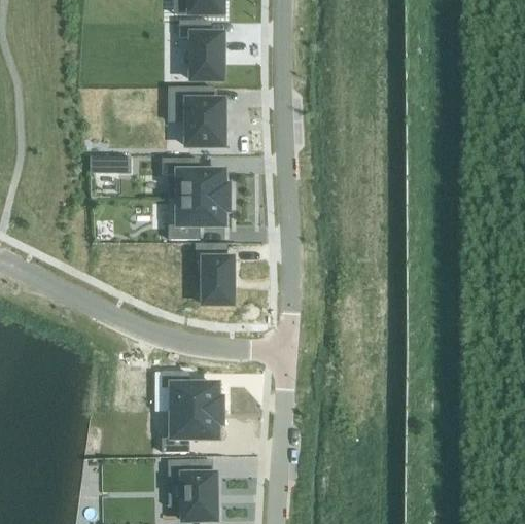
[(193,0),(193,13),(225,13),(224,0),(193,0)]
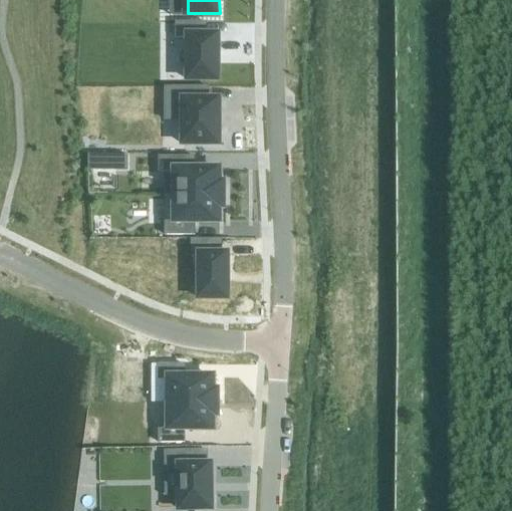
[(178,20),(178,36),(190,36),(190,78),(220,78),(220,34),(208,34),(208,20),(178,20)]
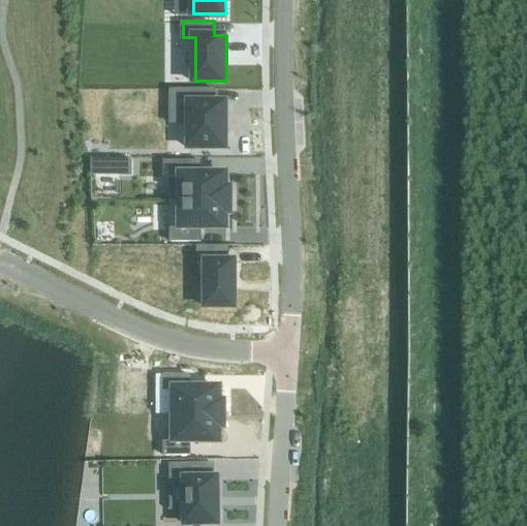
[(172,88),(172,122),(190,121),(190,147),(227,147),(227,101),(217,101),(217,88),(172,88)]
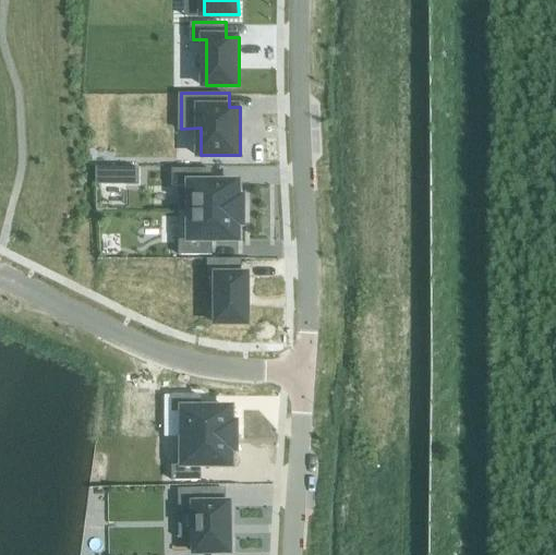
[(141,165),(98,165),(98,182),(141,182),(141,165)]
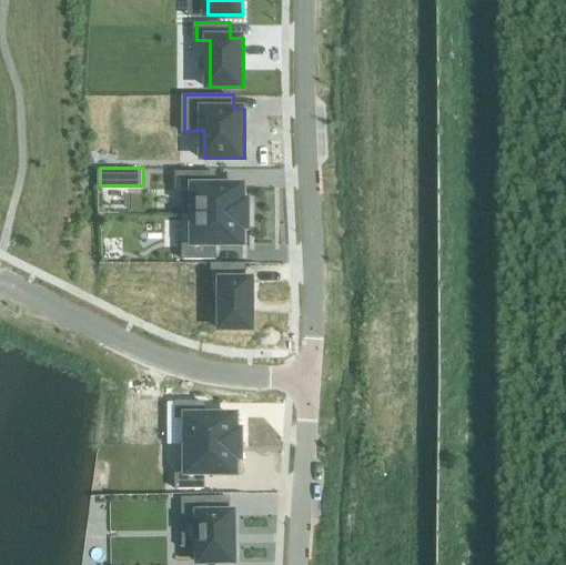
[(178,171),(178,188),(184,188),(184,214),(249,214),(249,201),(244,201),(244,185),(216,185),(216,171),(178,171)]
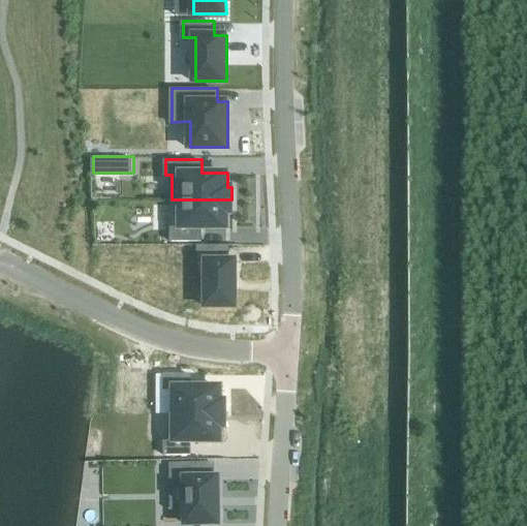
[(172,199),(172,240),(202,240),(202,226),(227,226),(227,212),(231,212),(231,199),(172,199)]
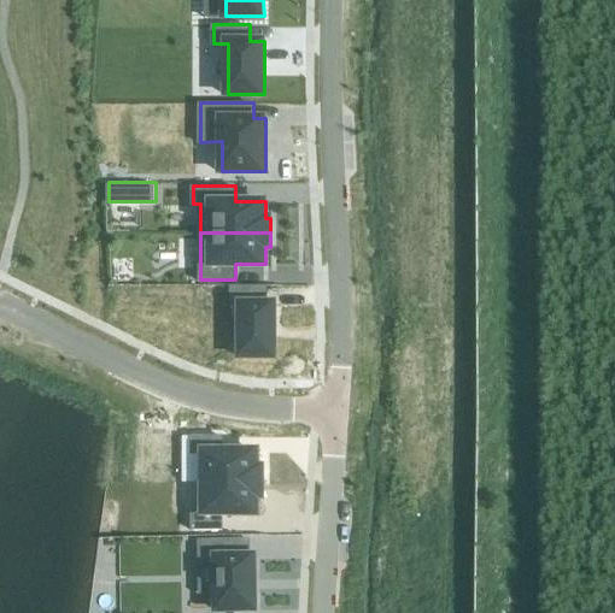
[(268,286),(232,286),(233,305),(242,305),(242,357),(275,357),(275,304),(268,304),(268,286)]
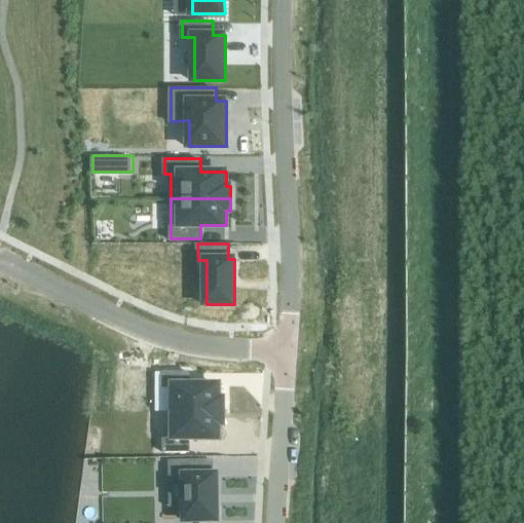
[(164,371),(164,385),(175,385),(175,411),(224,411),(224,399),(220,399),(220,384),(190,384),(190,371),(164,371)]
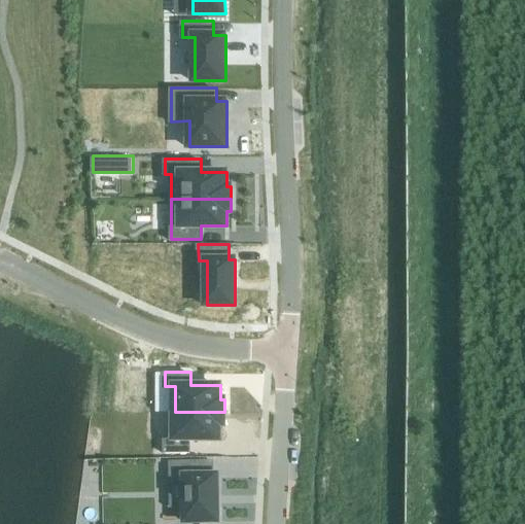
[(165,437),(165,451),(190,451),(190,439),(220,439),(220,424),(224,424),(224,412),(175,412),(170,412),(170,437),(165,437)]
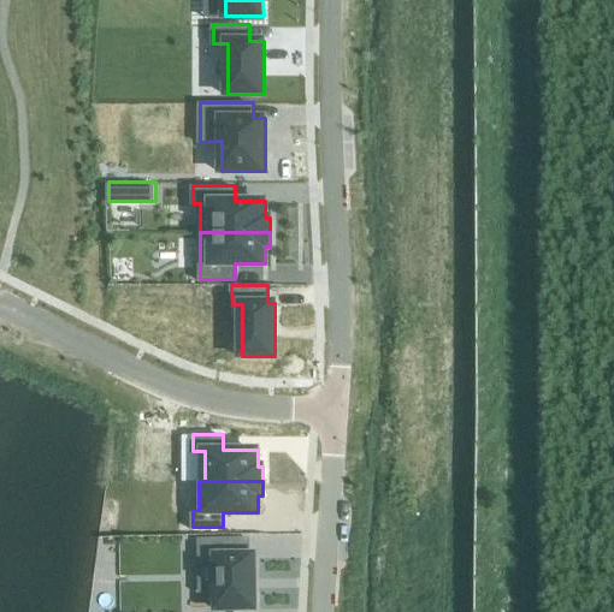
[(236,538),(201,538),(201,558),(218,558),(219,608),(257,608),(255,556),(236,556),(236,538)]
